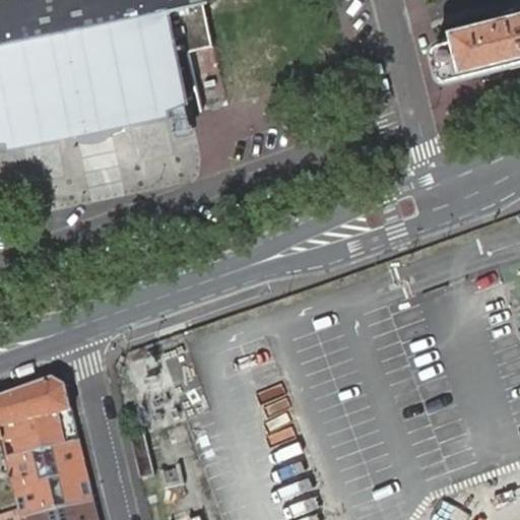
[(0,0),(0,140),(10,140),(12,146),(175,113),(173,107),(199,101),(190,50),(212,45),(204,2),(210,1),(210,0),(0,0)]
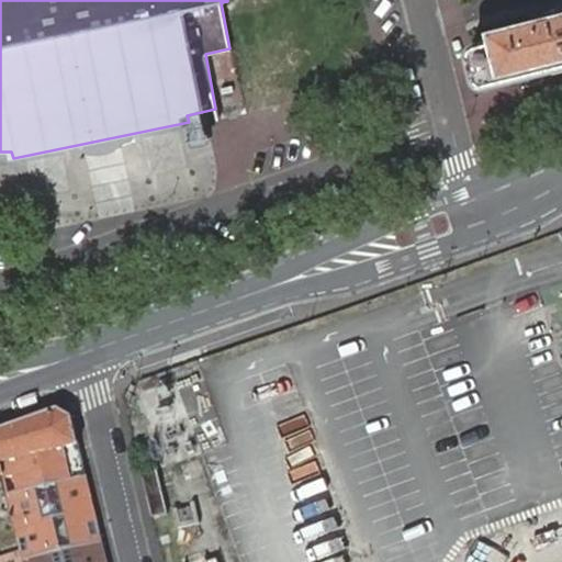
[(473,51),(481,80),(482,82),(484,83),(487,83),(555,66),(558,74),(561,72),(561,7),(553,9),(555,15),(496,31),(498,40),(478,44),(474,46),(473,51)]
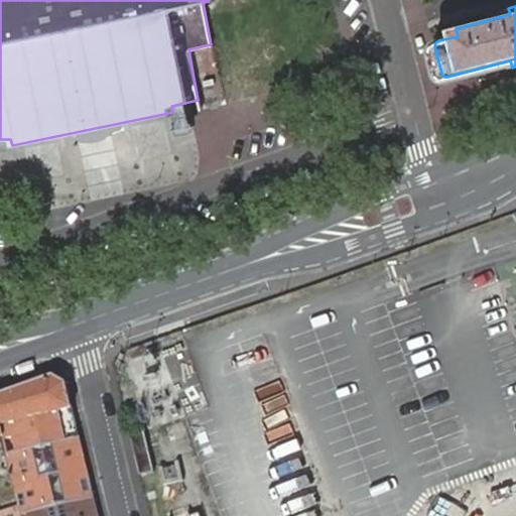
[(206,171),(232,159),(225,144),(273,122),(263,98),(187,131),(206,171)]
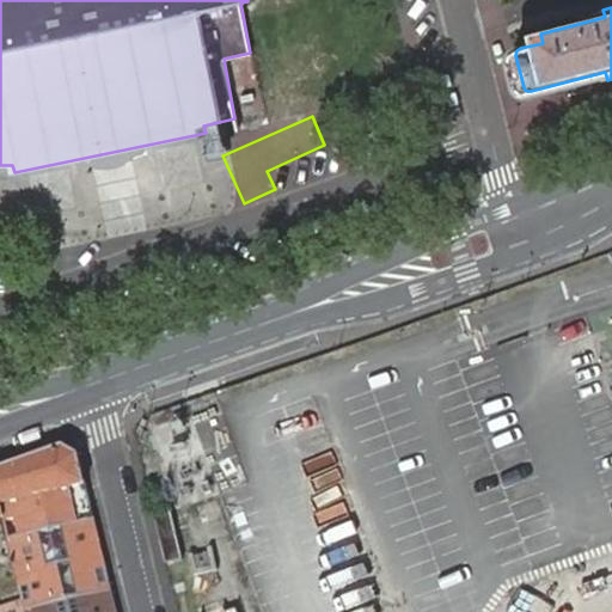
[(157,177),(169,163),(148,147),(138,163),(157,177)]
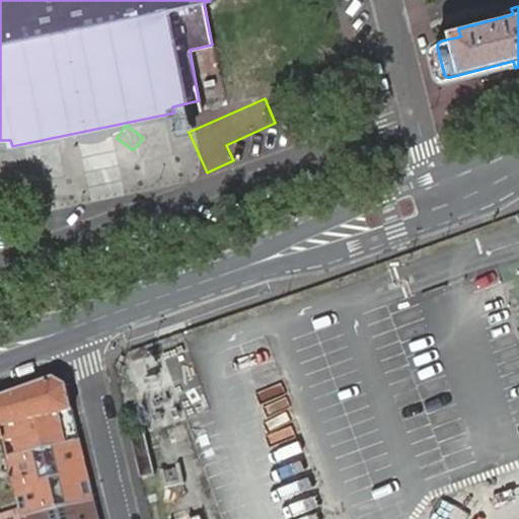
[(68,385),(55,378),(0,397),(0,423),(2,432),(8,458),(80,440),(68,385)]
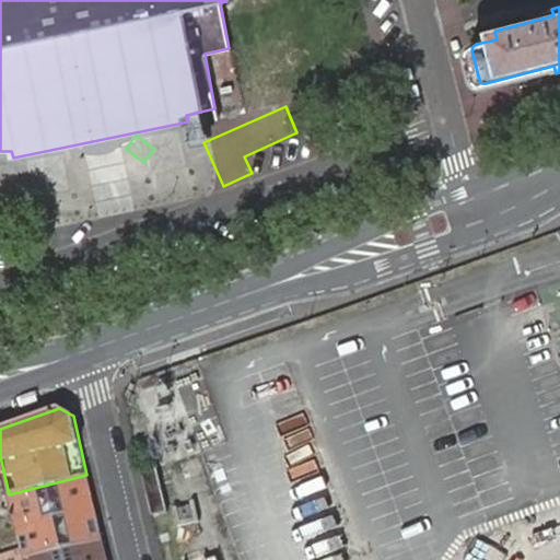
[(0,456),(0,521),(15,518),(9,494),(2,466),(0,456)]
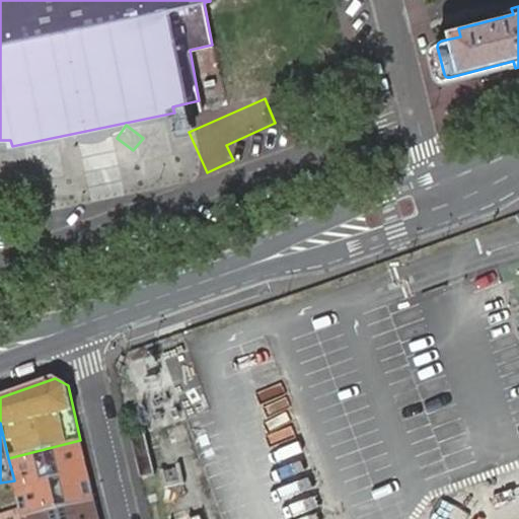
[(132,437),(142,479),(156,476),(146,434),(132,437)]
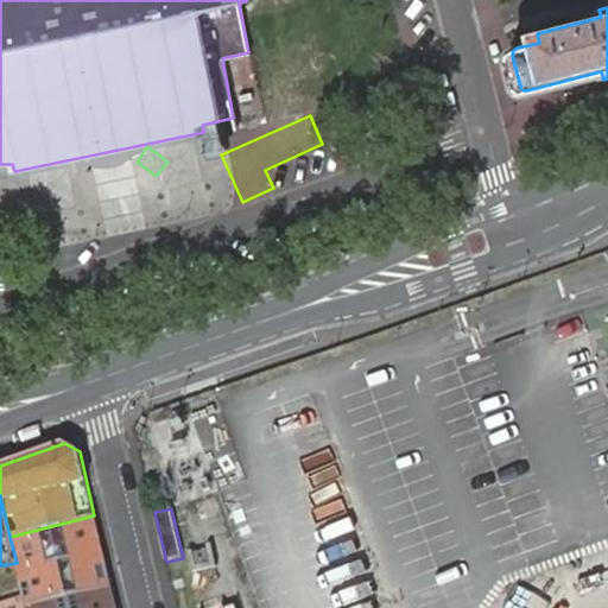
[(111,586),(94,515),(10,537),(17,563),(25,597),(26,607),(111,586)]
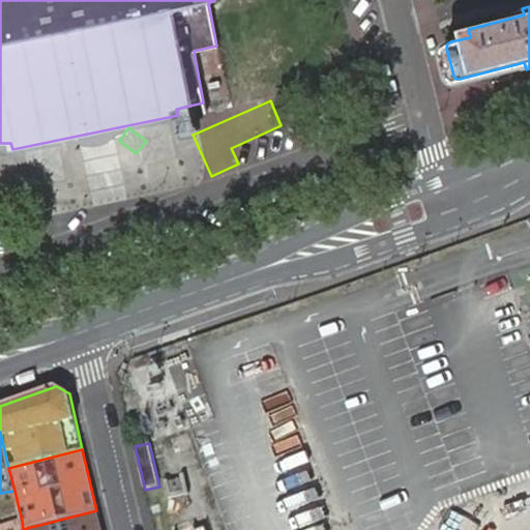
[(100,529),(96,510),(23,529),(100,529)]
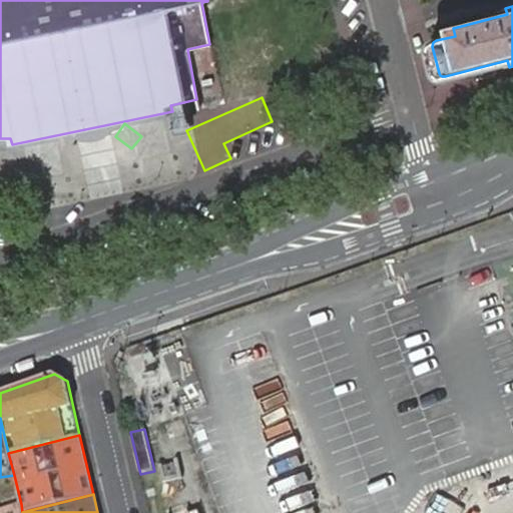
[(21,504),(0,511),(0,512),(22,512),(21,504)]
